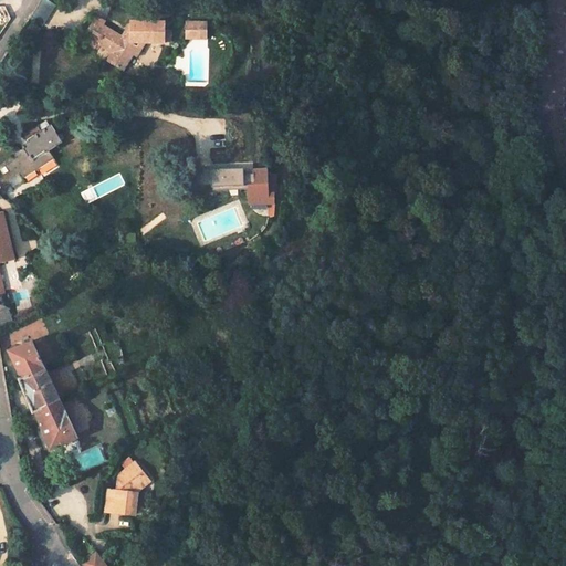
[(49,0),(41,0),(32,18),(44,24),(55,3),(49,0)]
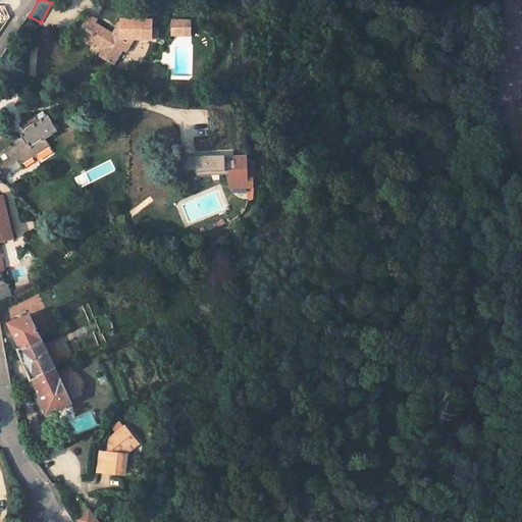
[(85,13),(82,17),(90,22),(93,18),(85,13)]
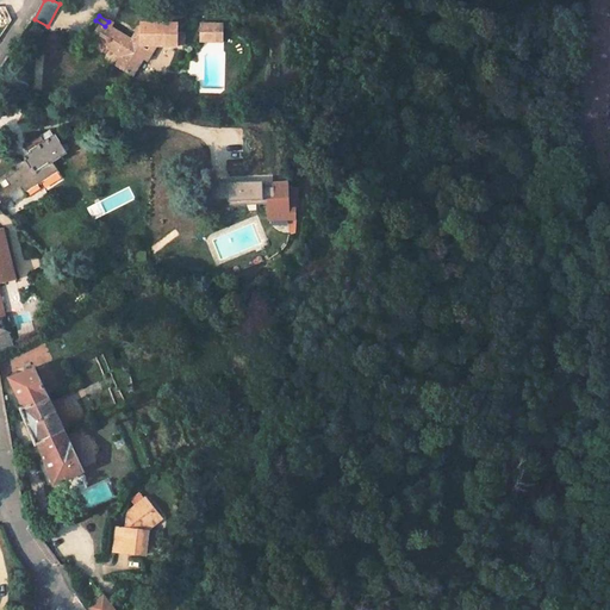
[(175,35),(175,25),(137,24),(137,38),(129,38),(126,41),(105,26),(95,20),(83,42),(99,53),(103,48),(119,57),(113,67),(130,78),(139,61),(143,62),(151,48),(181,48),(182,35),(175,35)]
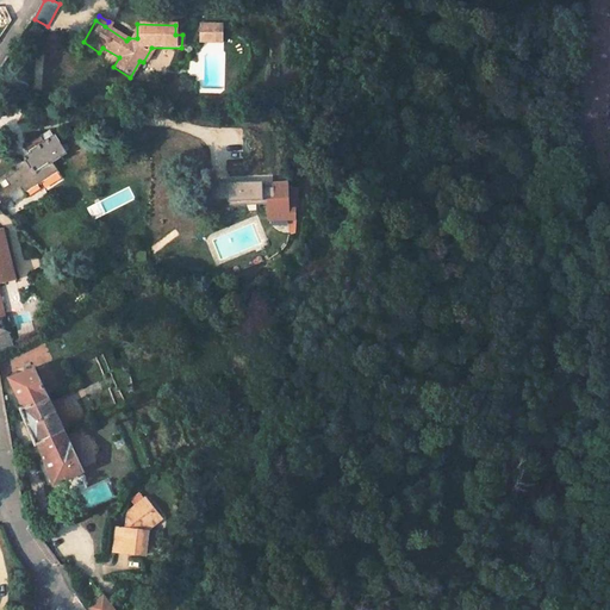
[(199,22),(199,42),(223,42),(224,22),(199,22)]
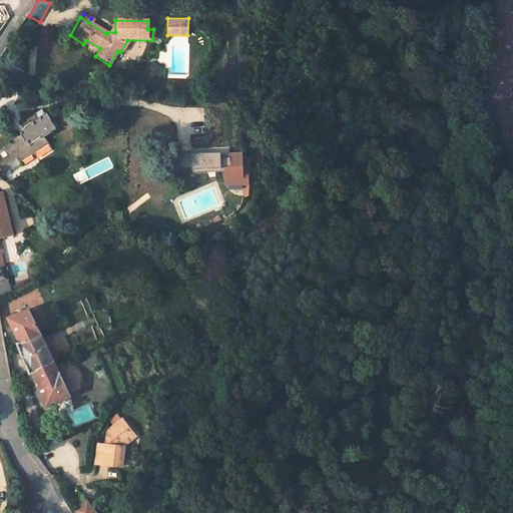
[(57,126),(46,111),(34,119),(31,114),(19,123),(23,128),(18,131),(20,134),(12,140),(14,143),(3,150),(7,156),(4,158),(8,164),(18,157),(21,160),(49,140),(45,134),(57,126)]
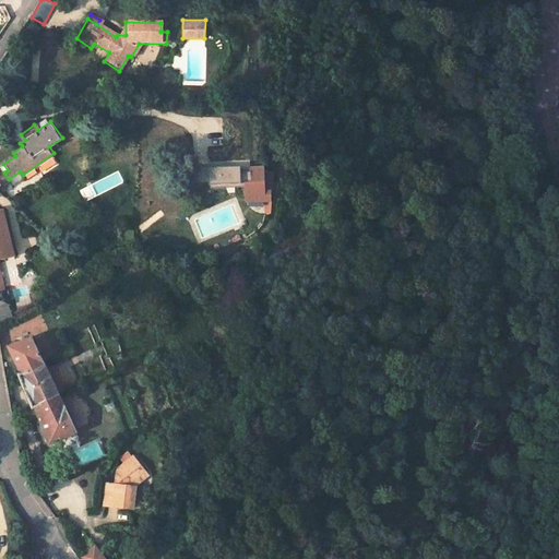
[(240,186),(239,165),(209,166),(210,188),(240,186)]
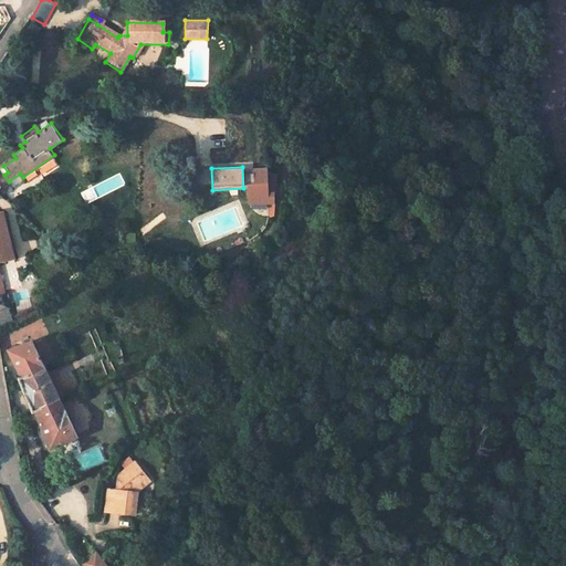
[(11,186),(9,181),(4,175),(0,176),(0,184),(4,190),(11,186)]
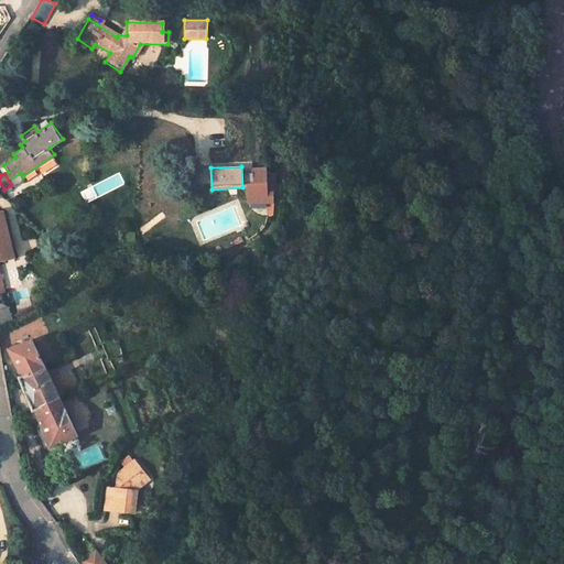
[(266,197),(267,183),(247,184),(247,199),(266,197)]
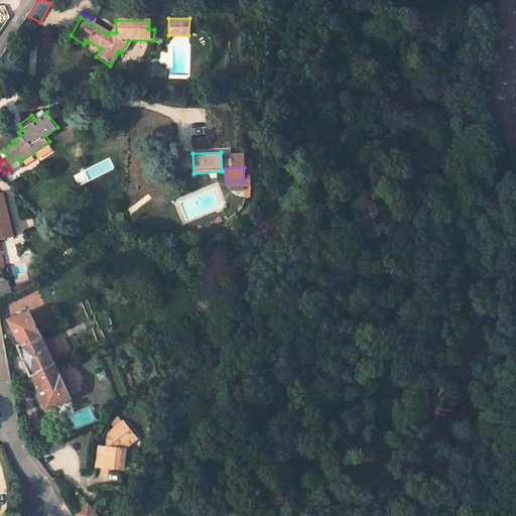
[(0,252),(0,241),(14,238),(3,195),(0,195),(0,285),(8,281),(0,252)]
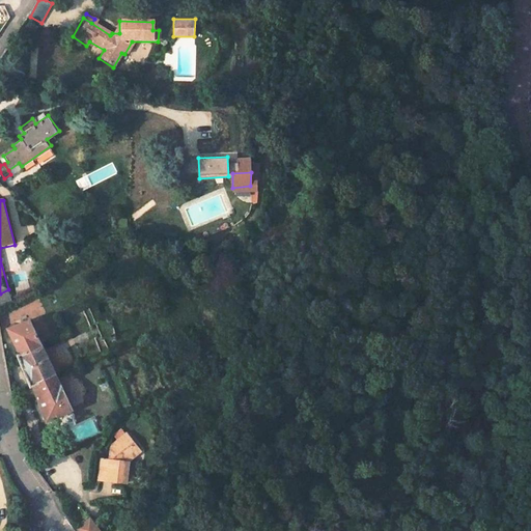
[(73,408),(30,320),(8,330),(19,357),(16,358),(31,390),(33,389),(47,420),(48,422),(50,421),(70,412),(74,410),(73,408)]
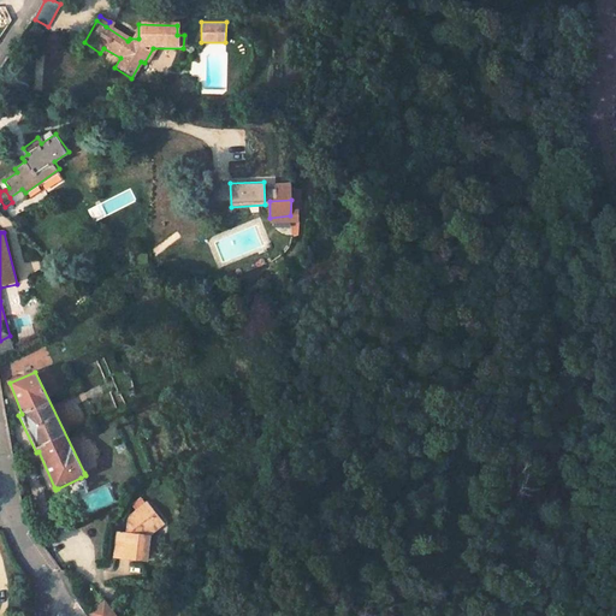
[(150,535),(150,533),(150,532),(152,527),(161,520),(148,503),(130,515),(134,521),(131,522),(131,527),(128,526),(126,533),(118,532),(114,556),(147,561),(150,535)]
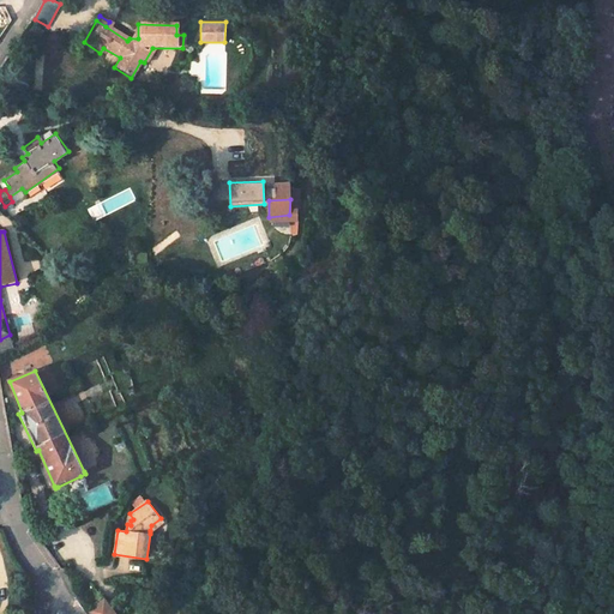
[(161,518),(151,525),(150,530),(163,521),(161,518)]
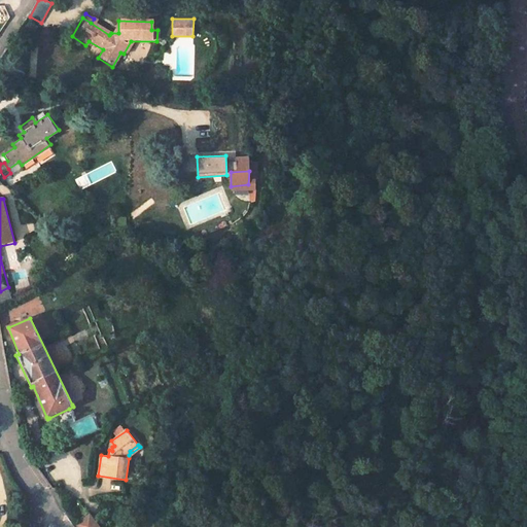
[(98,526),(90,515),(78,525),(78,526),(98,526)]
